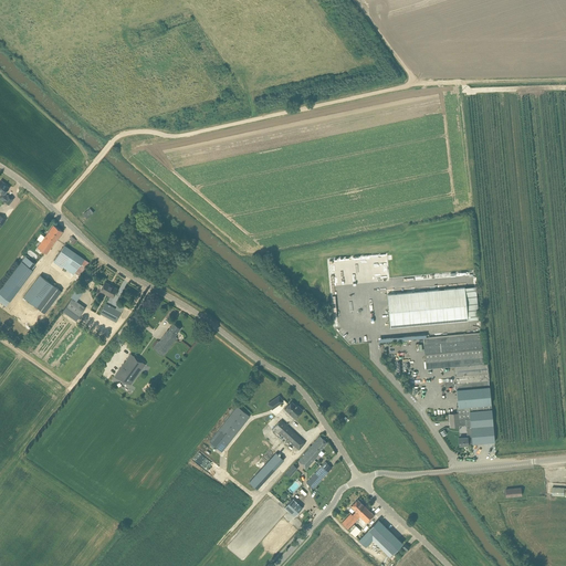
[(1,180),(0,181),(0,191),(2,194),(0,196),(0,197),(9,205),(13,199),(8,195),(7,196),(4,194),(9,188),(4,185),(4,184),(1,180)]
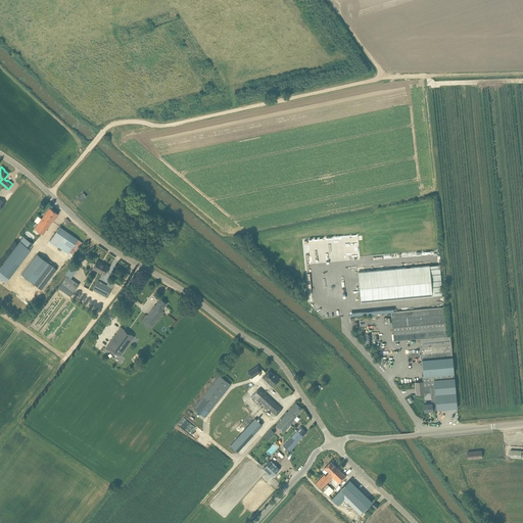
[(87,196),(84,193),(77,198),(80,202),(87,196)]
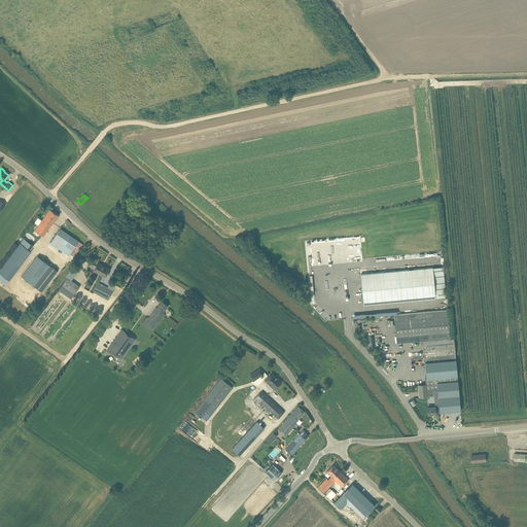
[(49,209),(46,213),(35,230),(43,236),(59,215),(49,209)]
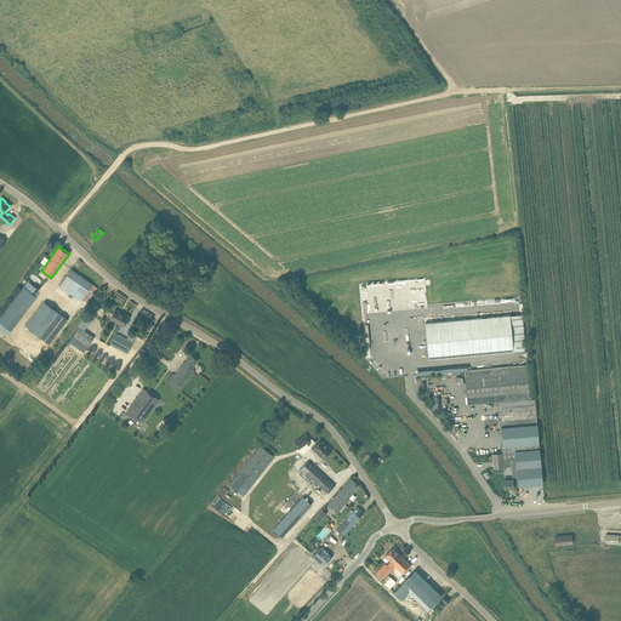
[(97,288),(72,269),(60,286),(81,301),(83,298),(87,302),(97,288)]
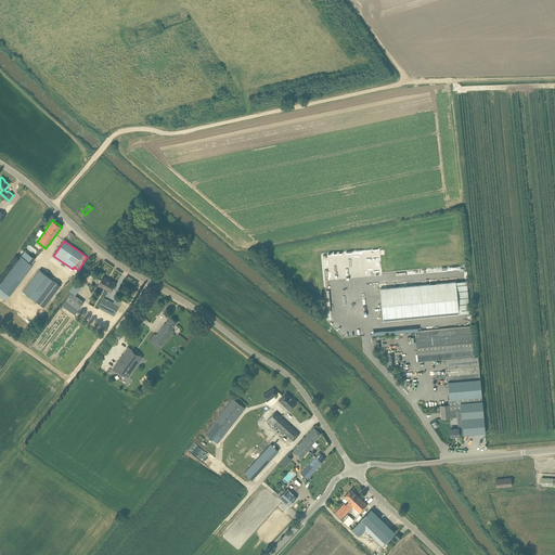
[(22,256),(9,273),(20,282),(33,265),(22,256)]
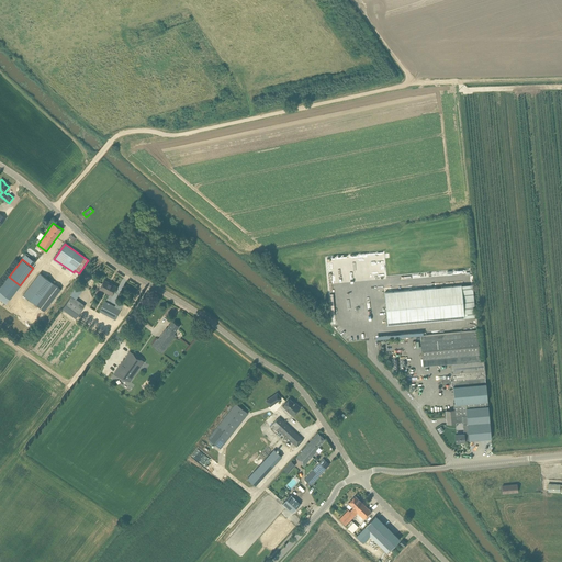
[(23,294),(45,311),(62,290),(40,273),(23,294)]
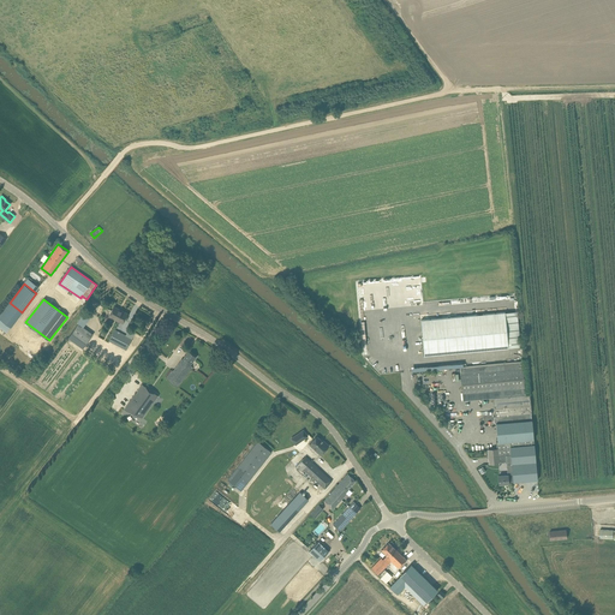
[(127,314),(114,306),(109,316),(113,318),(114,317),(124,322),(127,314)]
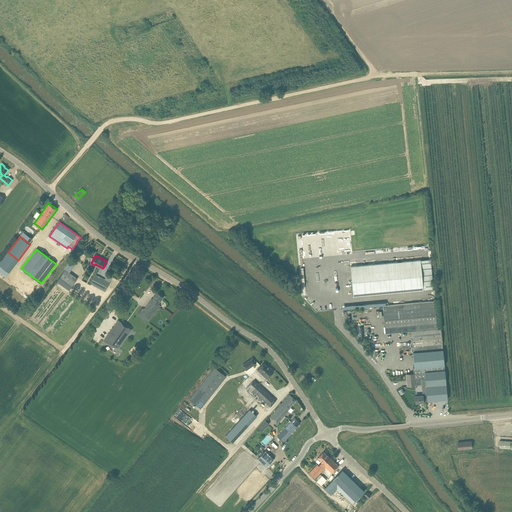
[(311,259),(301,259),(302,276),(312,276),(311,259)]
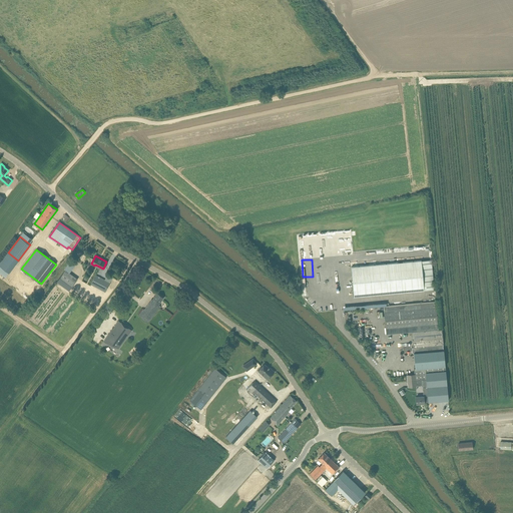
[(421,261),(351,267),(354,297),(424,291),(421,261)]
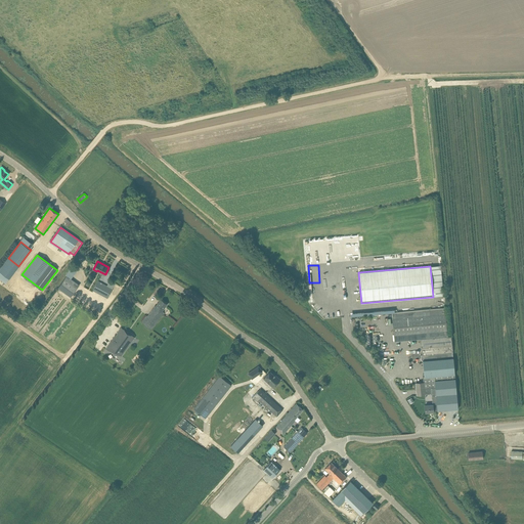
[(58,288),(71,297),(79,285),(67,275),(58,288)]
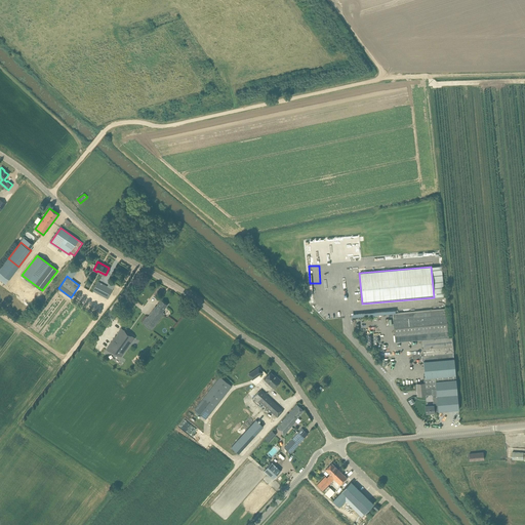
[(98,282),(95,286),(93,291),(108,298),(113,289),(98,282)]
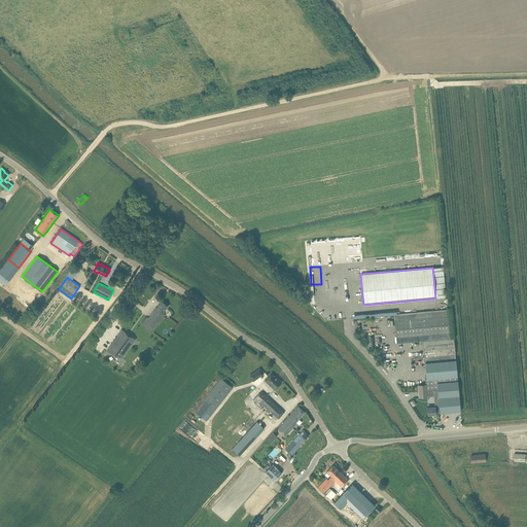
[(162,301),(156,308),(155,308),(148,318),(147,317),(142,324),(144,325),(152,331),(165,314),(163,313),(168,306),(162,301)]
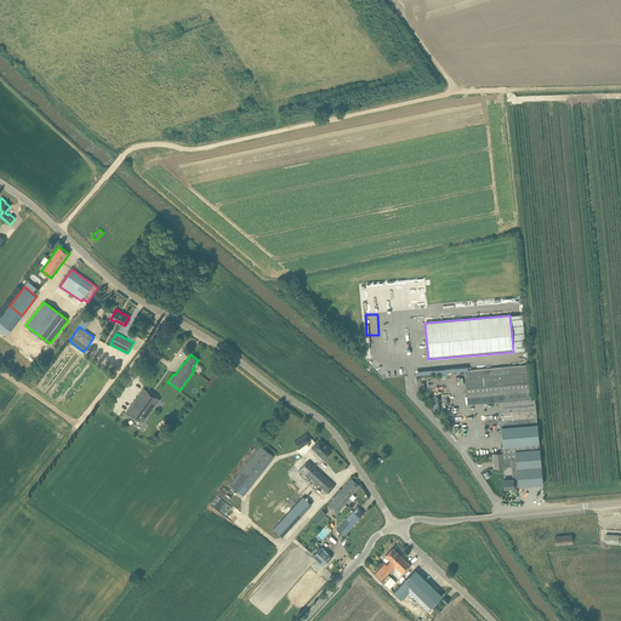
[(516,459),(518,486),(542,484),(540,449),(539,449),(539,443),(537,423),(536,423),(536,417),(535,398),(530,399),(527,365),(465,371),(467,404),(499,402),(500,421),(499,421),(500,427),(501,427),(502,446),(501,446),(502,453),(503,460),(511,460),(516,459)]
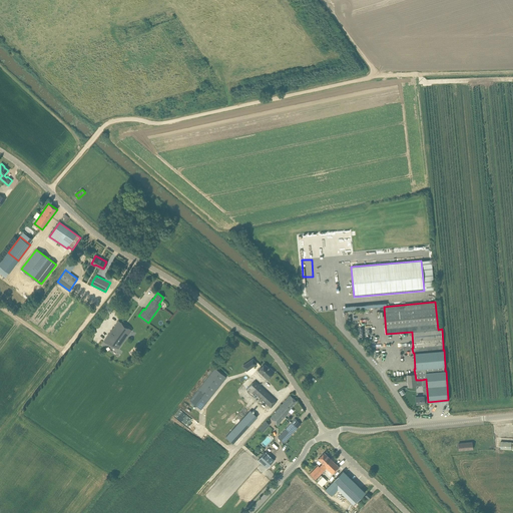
[(112,345),(117,349),(125,338),(124,338),(125,336),(126,336),(130,330),(117,321),(113,327),(113,328),(112,329),(103,342),(111,347),(112,345)]
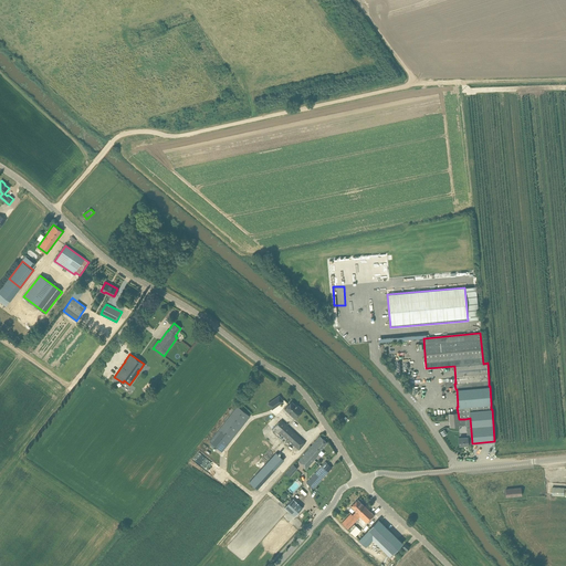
[(280,396),(268,404),(272,409),(283,401),(280,396)]
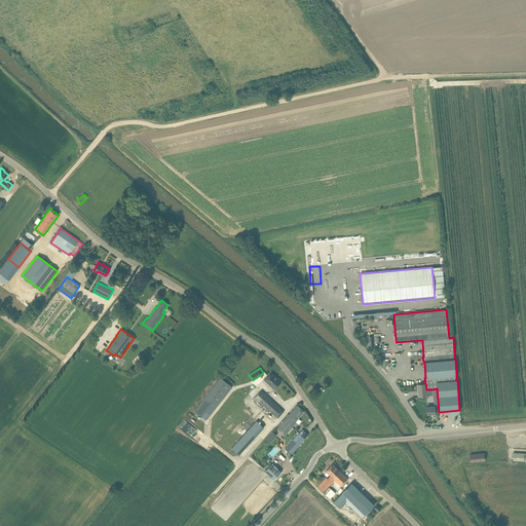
[(271,373),(264,380),(274,389),(282,381),(276,377),(276,378),(271,373)]
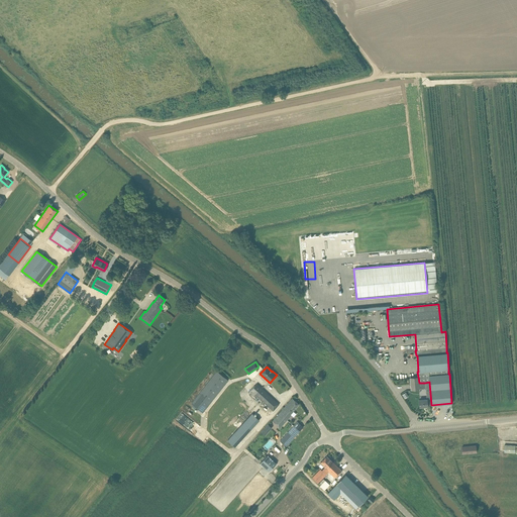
[(203,413),(228,380),(217,371),(191,404),(203,413)]
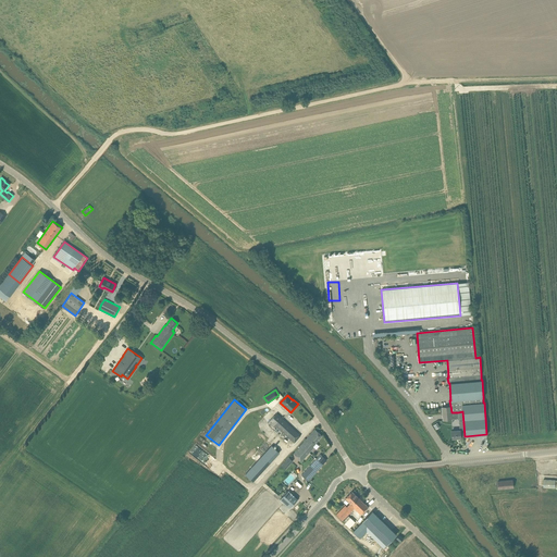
[(443,420),(452,419),(452,412),(450,406),(442,407),(443,420)]
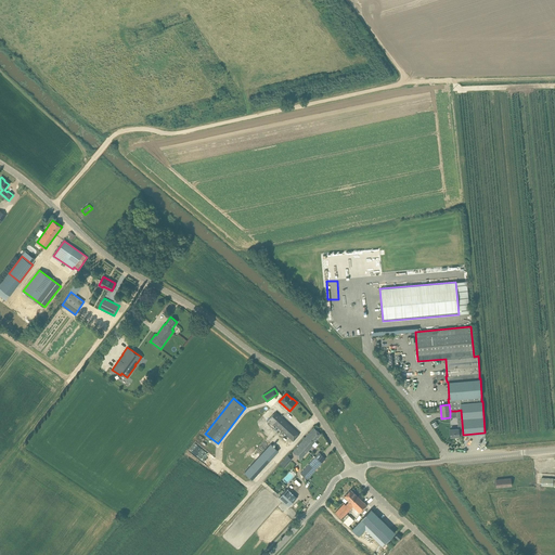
[(459,436),(463,435),(461,410),(456,411),(459,428),(450,429),(450,437),(459,436)]
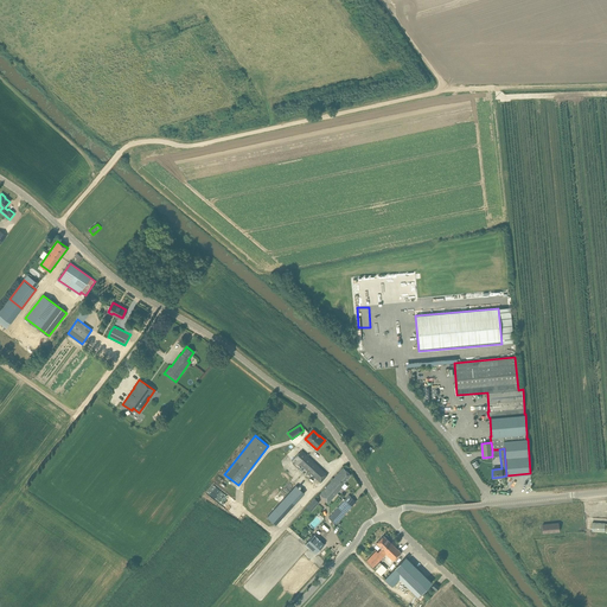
[(326,474),(301,451),(292,460),(296,465),(299,462),(319,483),(326,474)]
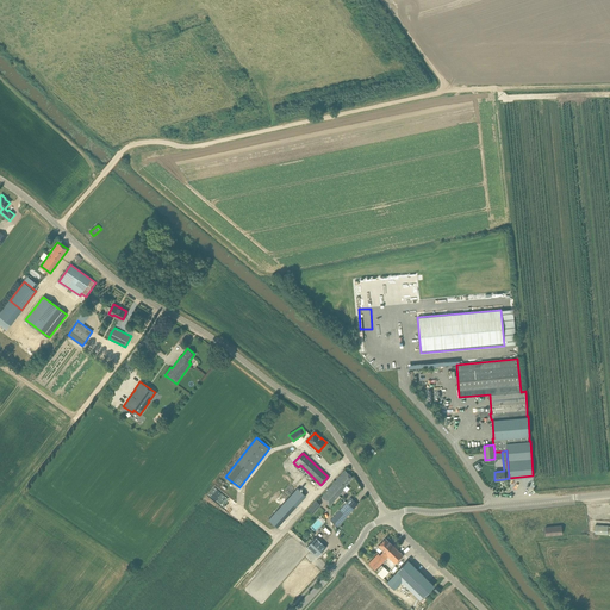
[(341,474),(322,496),(331,504),(340,495),(344,490),(347,492),(349,489),(346,485),(353,477),(346,471),(341,474)]
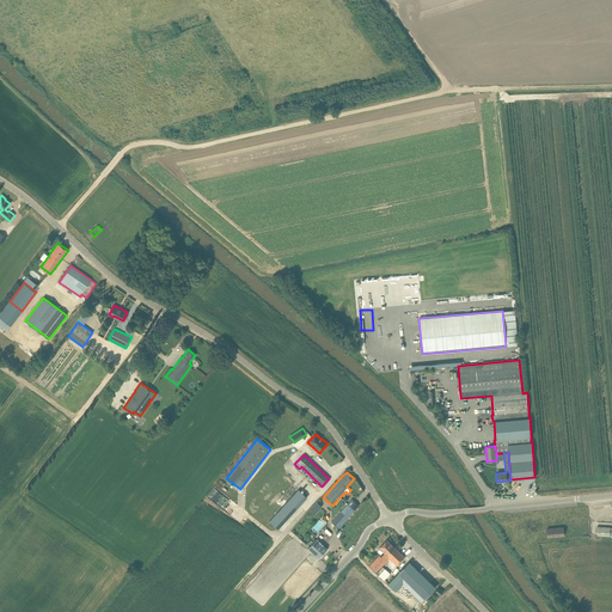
[(288,501),(269,521),(277,528),(297,508),(288,501)]
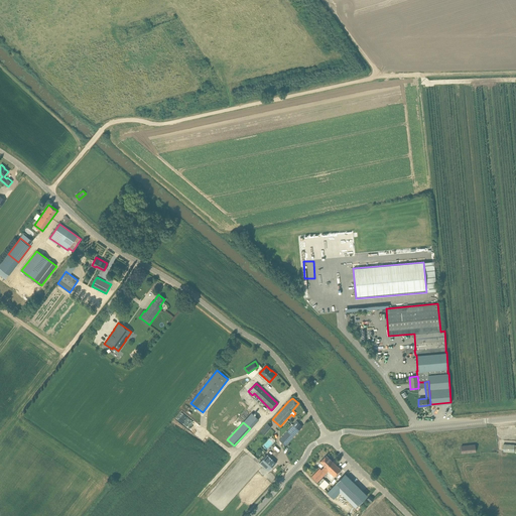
[(285,445),(299,429),(293,424),(279,440),(285,445)]
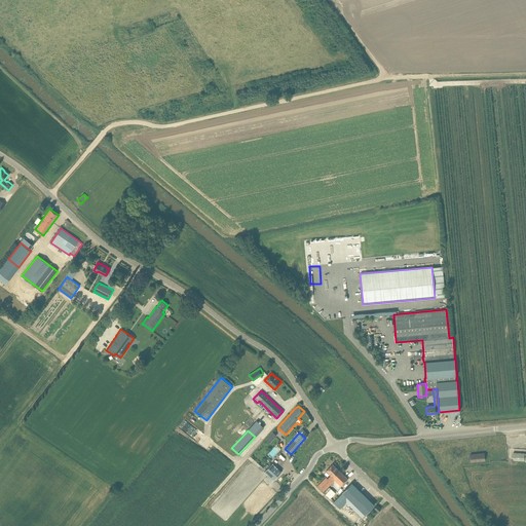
[(282,472),(272,463),(264,472),(273,480),(282,472)]
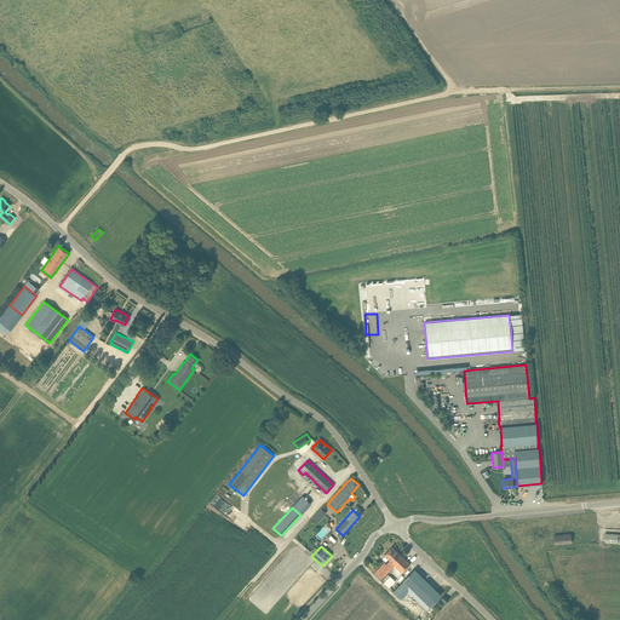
[(395,566),(401,573),(409,564),(391,546),(384,555),(390,560),(386,564),(384,562),(374,573),(380,579),(395,566)]
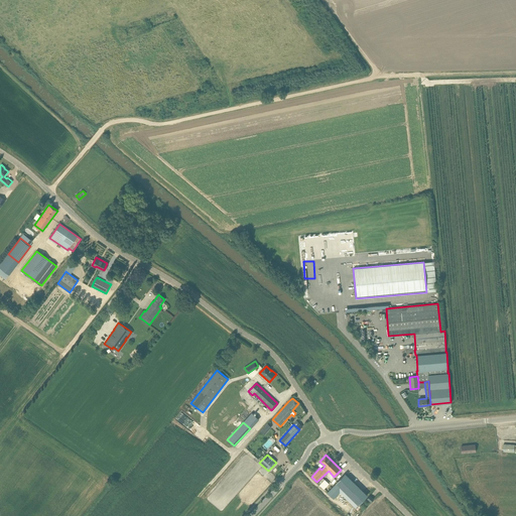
[(336,483),(328,492),(330,495),(334,498),(340,492),(355,507),(358,504),(367,495),(345,474),(336,483)]
